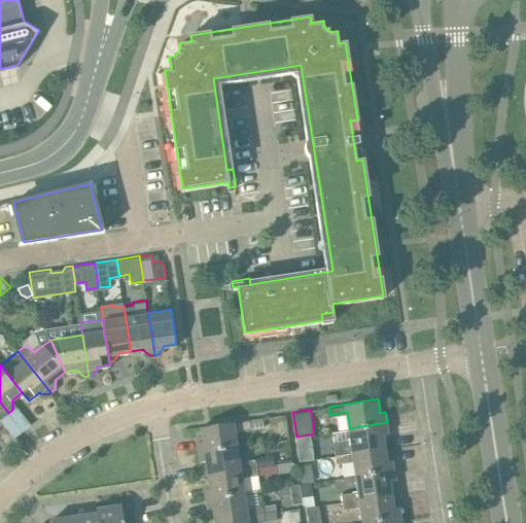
[(198,441),(200,451),(237,445),(235,429),(251,427),(250,418),(201,425),(203,440),(198,441)]
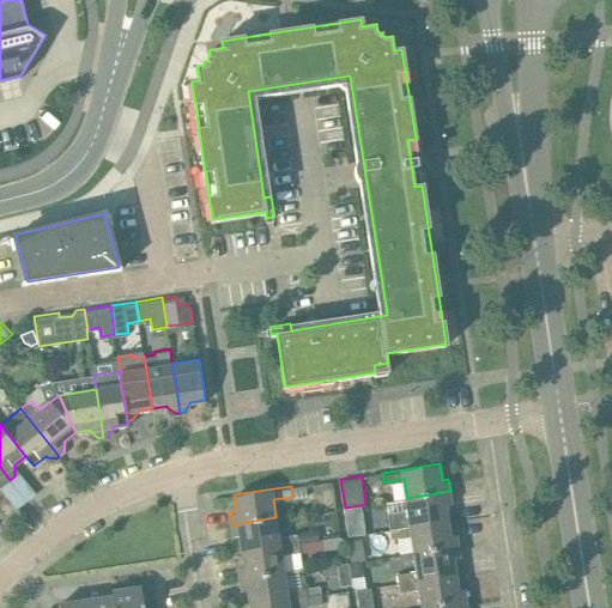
[(389,511),(392,527),(448,518),(446,503),(452,502),(450,491),(407,498),(408,509),(389,511)]
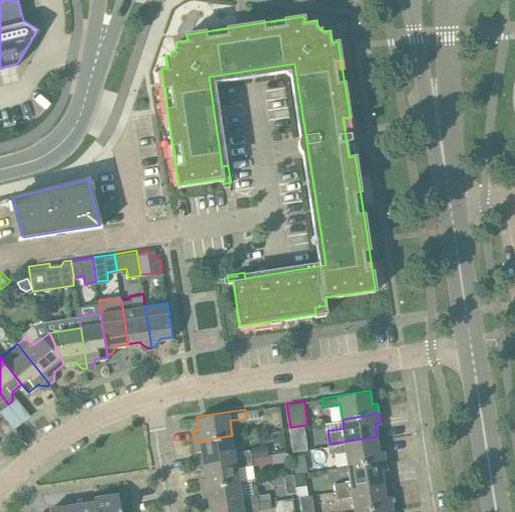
[(308,448),(304,425),(290,427),(293,450),(308,448)]
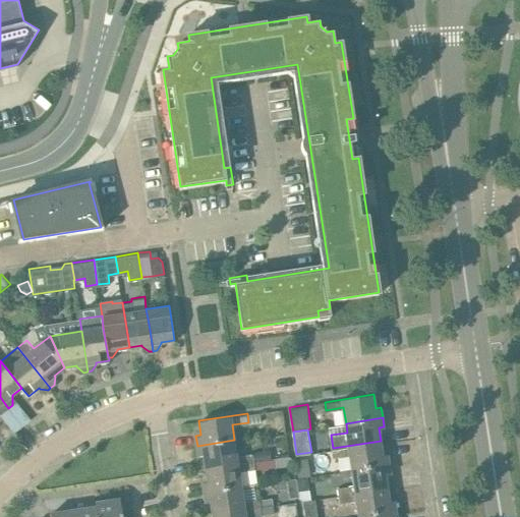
[(234,440),(197,446),(198,455),(204,455),(206,467),(254,460),(253,452),(236,455),(234,440)]
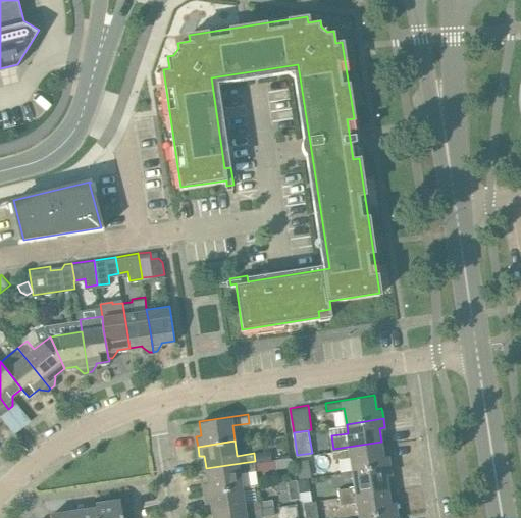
[(381,442),(333,449),(334,457),(351,455),(354,469),(389,464),(388,455),(383,455),(381,442)]
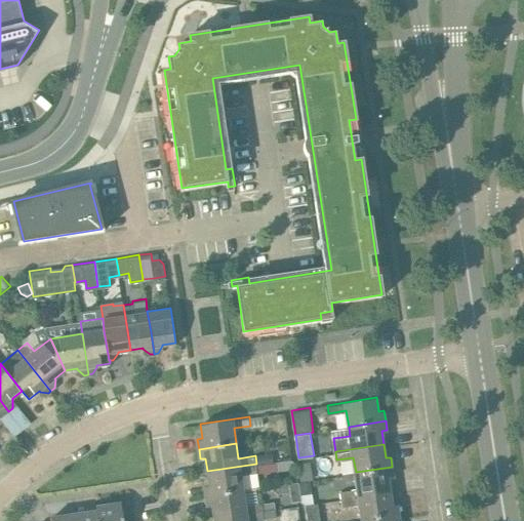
[(272,451),(255,454),(255,455),(256,464),(273,462),(272,451)]
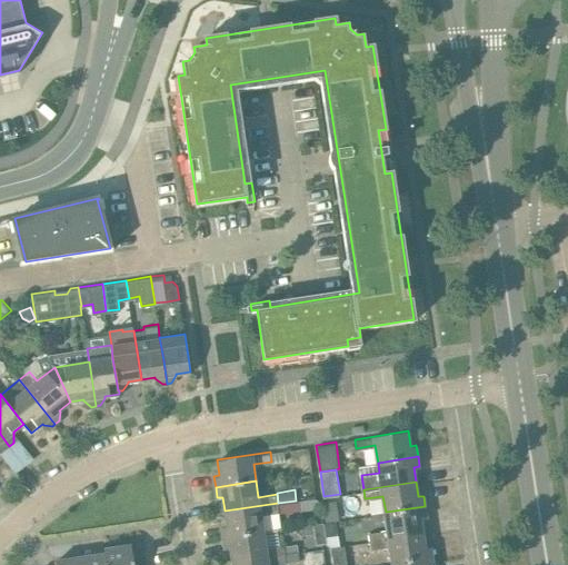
[(321,501),(317,497),(299,499),(300,508),(315,507),(321,501)]
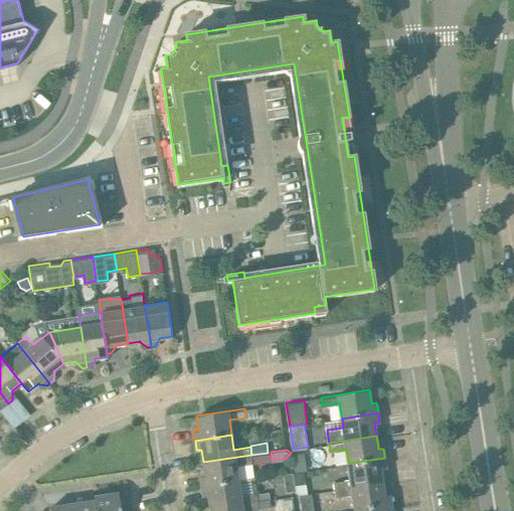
[(308,469),(305,450),(292,452),(295,471),(308,469)]
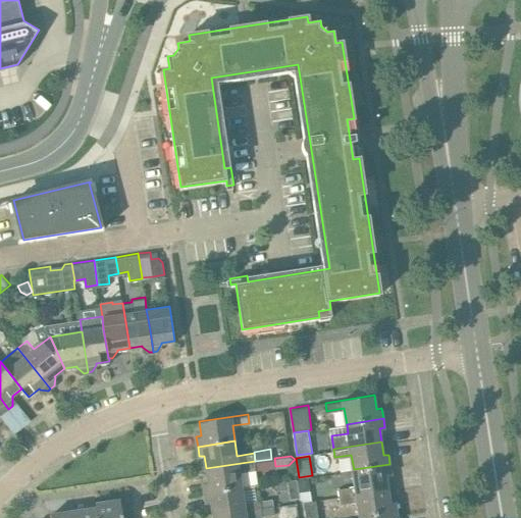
[(255,461),(206,468),(208,481),(203,482),(205,493),(242,486),(240,471),(256,469),(255,461)]
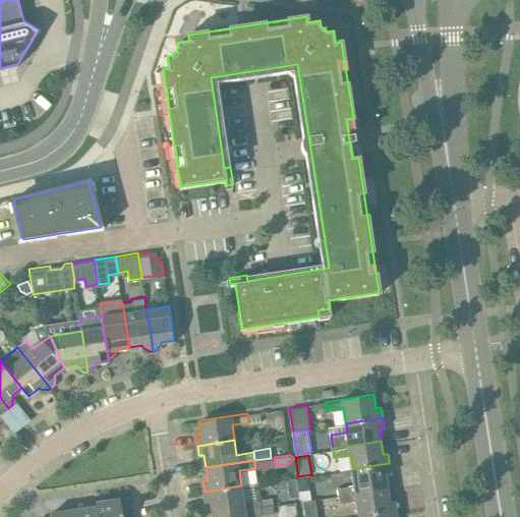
[(389,463),(353,468),(355,483),(339,486),(340,495),(388,486),(386,473),(391,472),(389,463)]
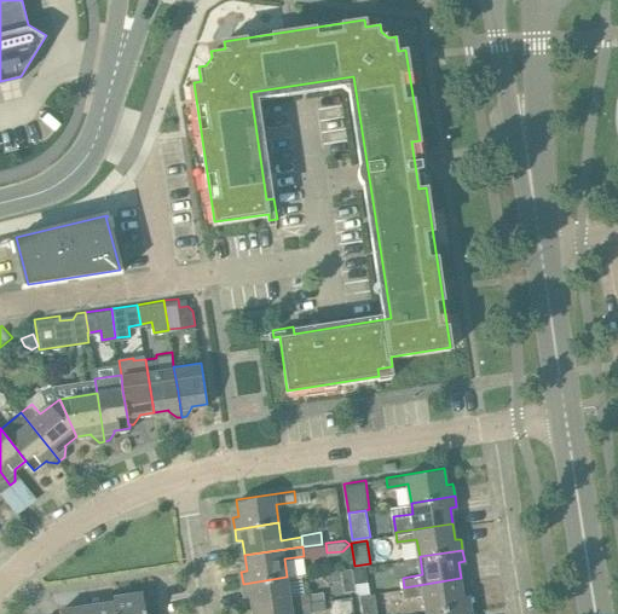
[(356,581),(353,567),(341,568),(344,589),(356,586),(356,581)]
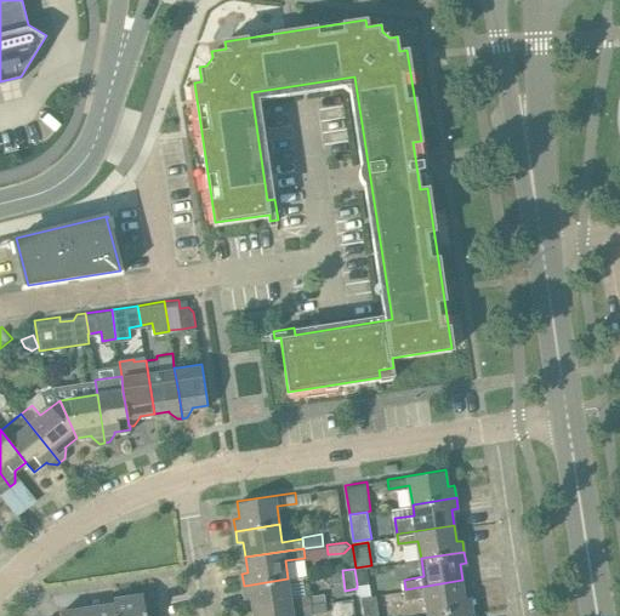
[(288,579),(244,586),(245,597),(251,595),(254,612),(312,603),(312,602),(311,594),(290,597),(288,579)]
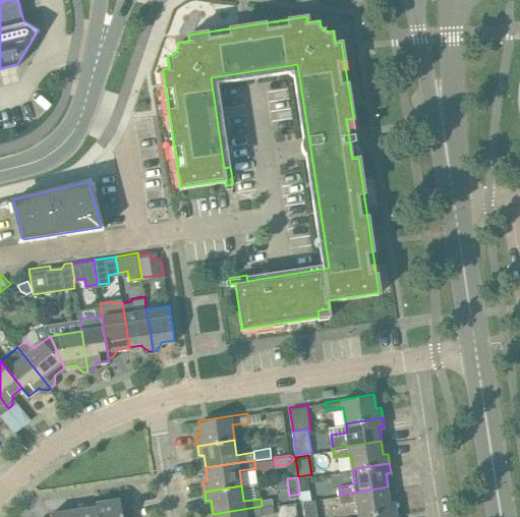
[(388,486),(340,495),(341,503),(357,500),(359,514),(396,509),(395,500),(390,500),(388,486)]
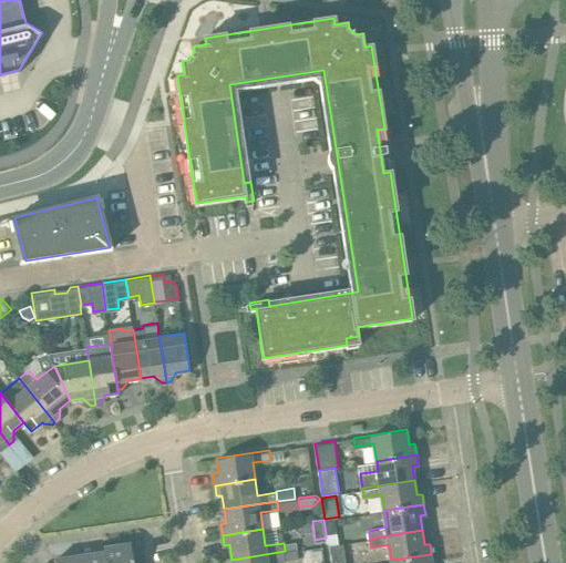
[(104,545),(105,550),(106,550),(107,562),(145,562),(144,552),(133,554),(131,541),(104,545)]
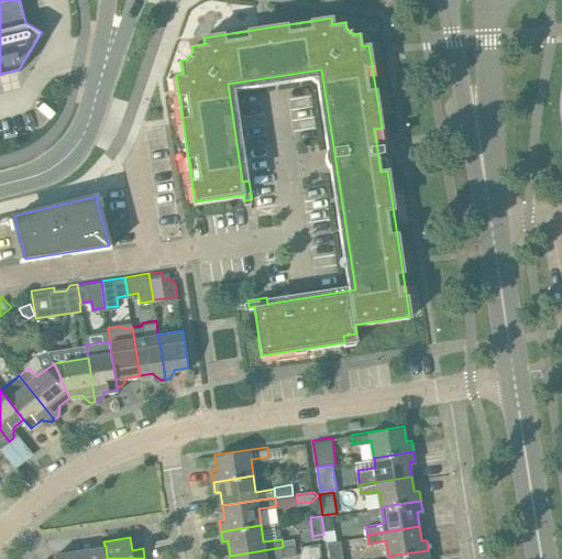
[(330,558),(343,558),(341,538),(328,540),(330,558)]
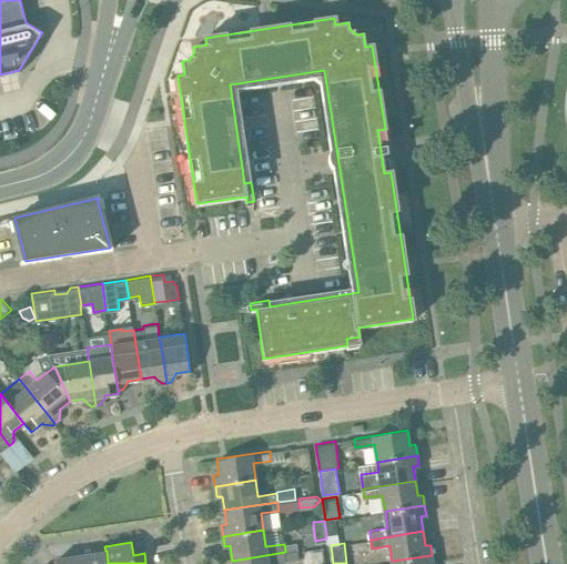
[(299,549),(285,551),(285,552),(286,561),(300,559),(299,549)]
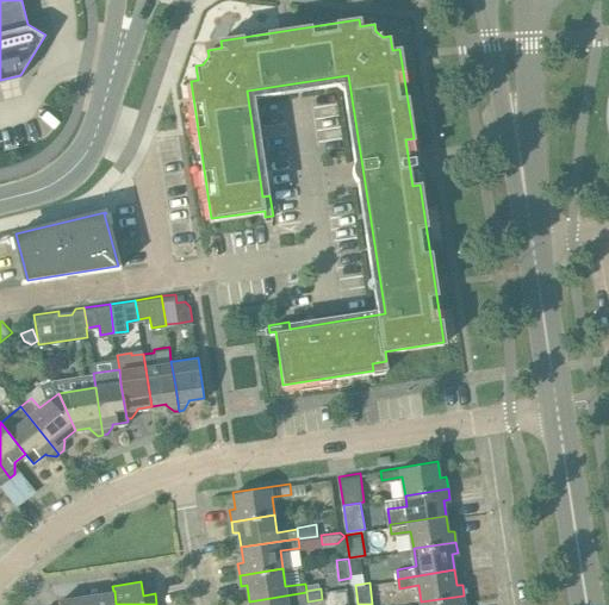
[(116,604),(115,591),(113,591),(87,594),(88,604),(116,604)]
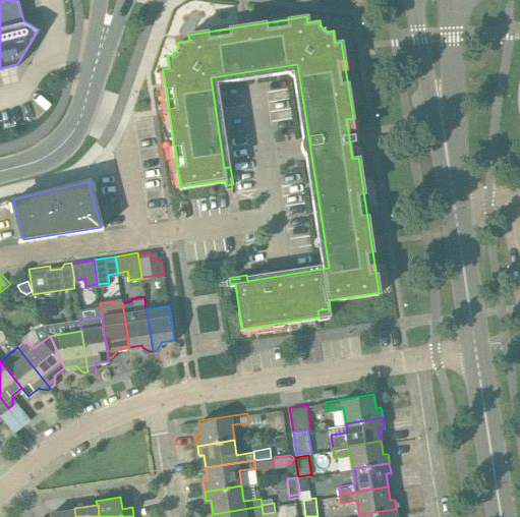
[(245,516),(246,516),(263,514),(262,506),(213,514),(213,516),(245,516)]
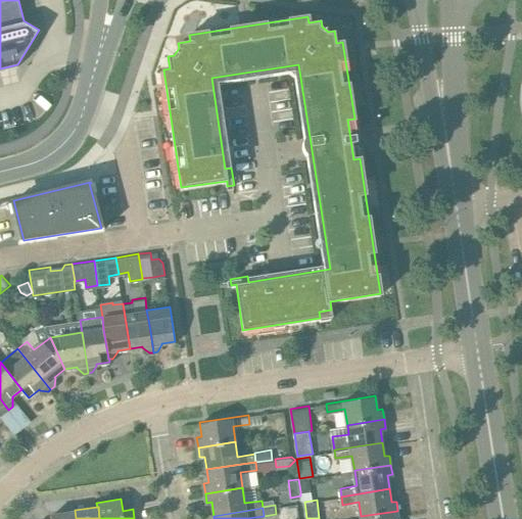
[(76,518),(75,510),(50,514),(51,518),(76,518)]
